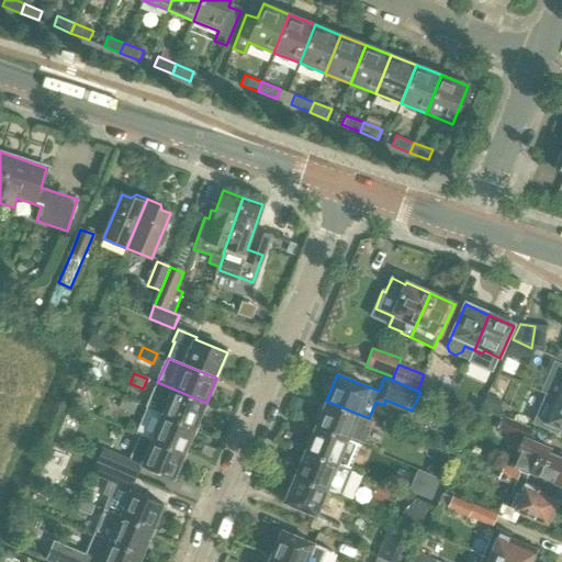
[(175,390),(164,415),(195,428),(206,403),(157,382),(157,383),(175,390)]
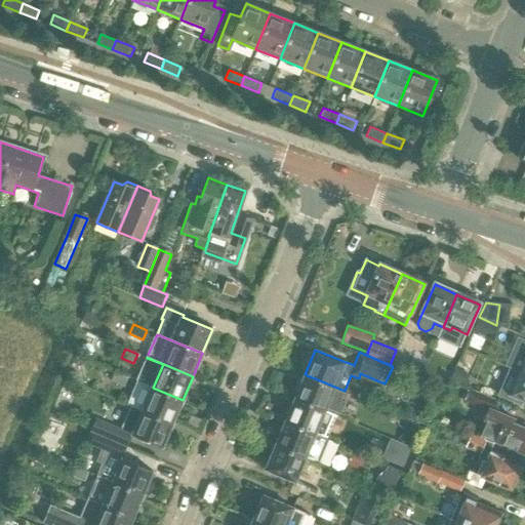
[(440,368),(435,380),(446,386),(452,373),(440,368)]
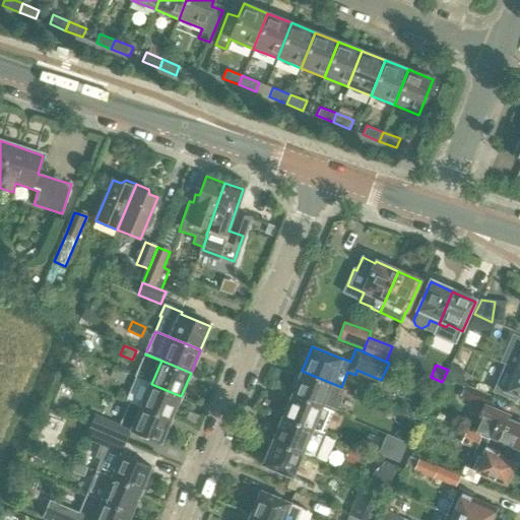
[(127,374),(114,368),(110,378),(123,383),(127,374)]
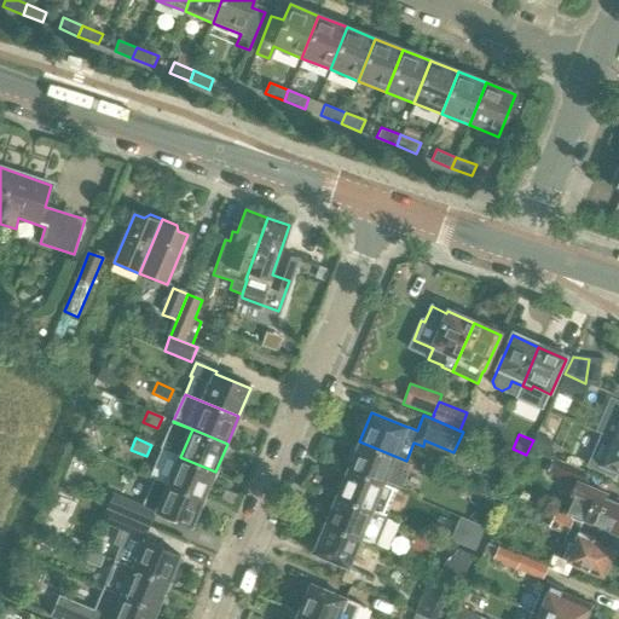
[(618,441),(612,439),(600,466),(618,474),(618,441)]
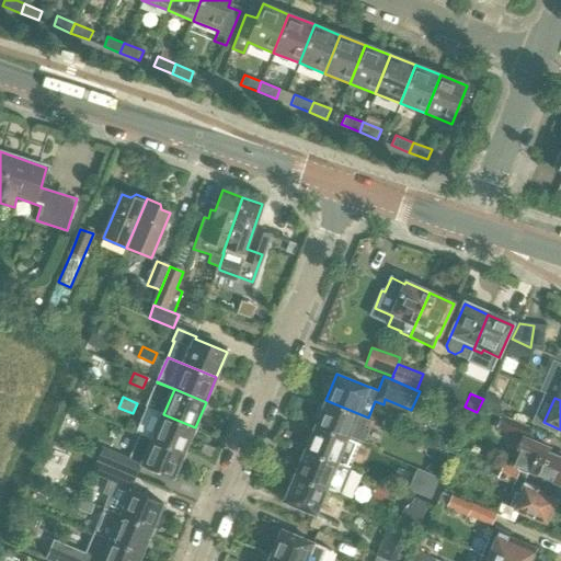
[(325,400),(315,425),(348,439),(362,445),(368,430),(364,427),(368,418),(325,400)]
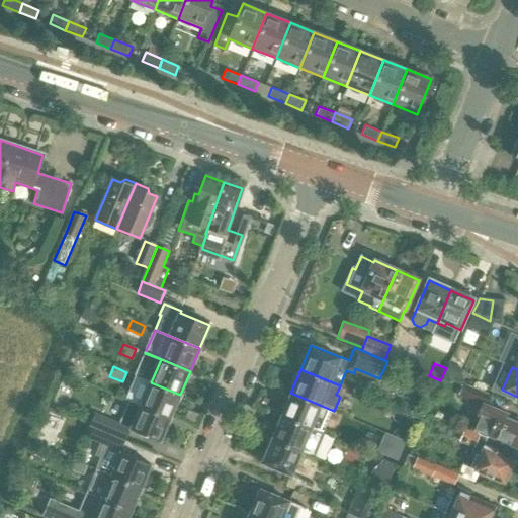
[(124,400),(130,402),(170,419),(180,395),(151,382),(136,375),(124,400)]
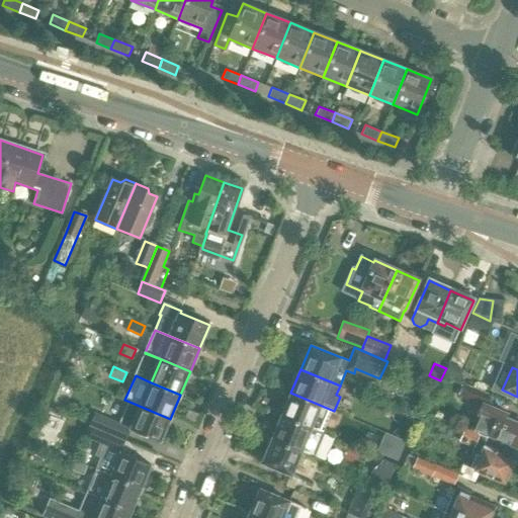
[(486,406),(491,396),(462,383),(457,396),(481,406),(476,416),(480,417),(473,432),(472,433),(488,439),(517,451),(517,422),(506,417),(507,414),(486,406)]
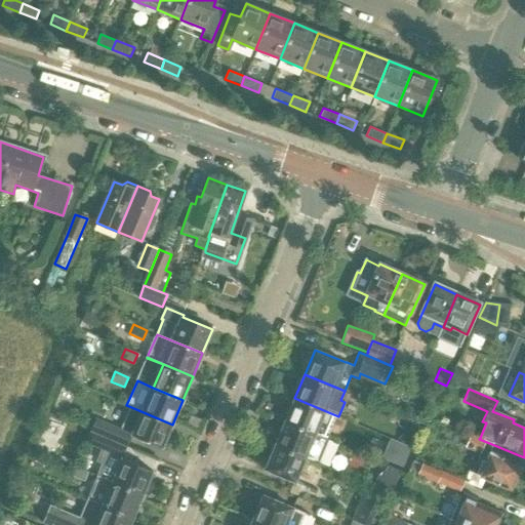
[(326,411),(294,398),(285,420),(317,434),(326,411)]
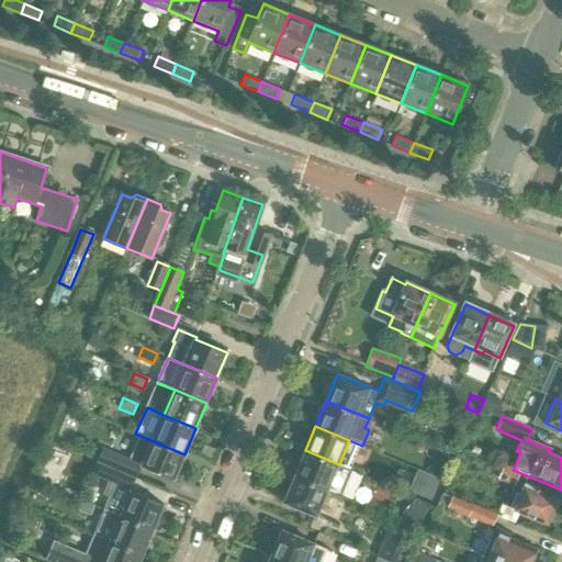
[(130,460),(143,465),(142,468),(173,481),(184,454),(141,436),(130,460)]
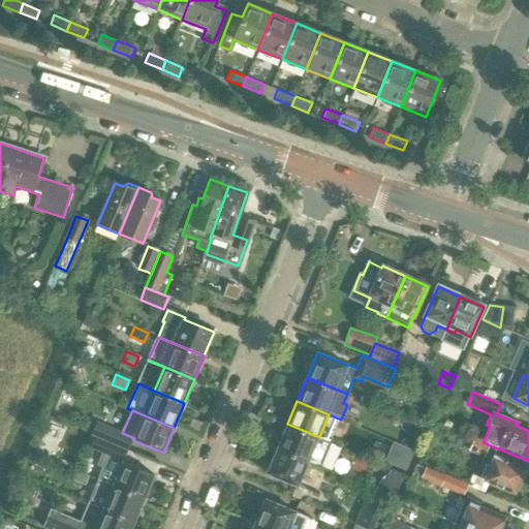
[(91,435),(114,444),(119,432),(95,423),(91,435)]
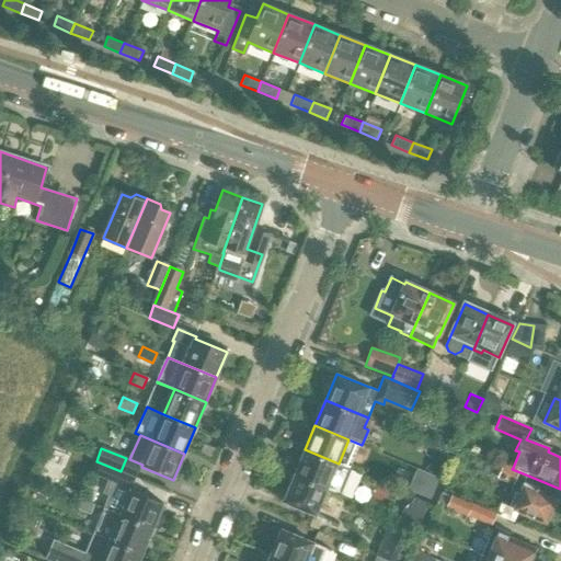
[(305,449),(294,476),(327,490),(340,494),(351,468),(339,464),(305,449)]
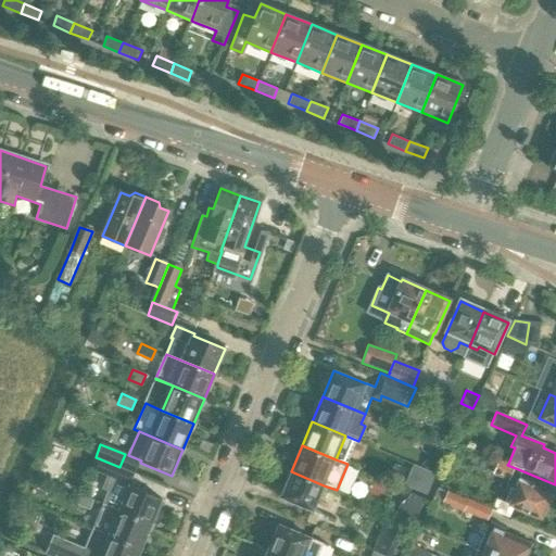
[(119,467),(96,457),(90,469),(114,479),(119,467)]
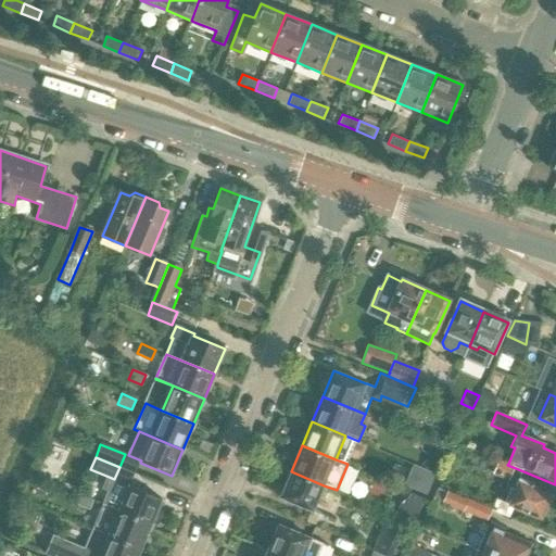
[(498,459),(493,474),(508,480),(506,485),(510,488),(505,503),(496,498),(492,510),(509,518),(514,507),(540,519),(550,495),(531,487),(532,484),(520,479),(523,471),(507,465),(508,464),(498,459)]
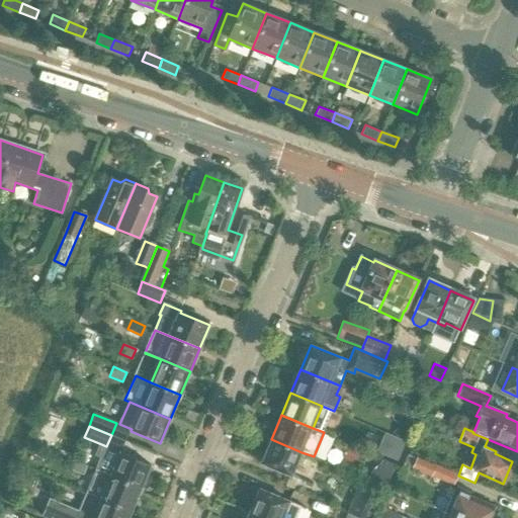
[(376,452),(398,460),(405,441),(384,433),(376,452)]
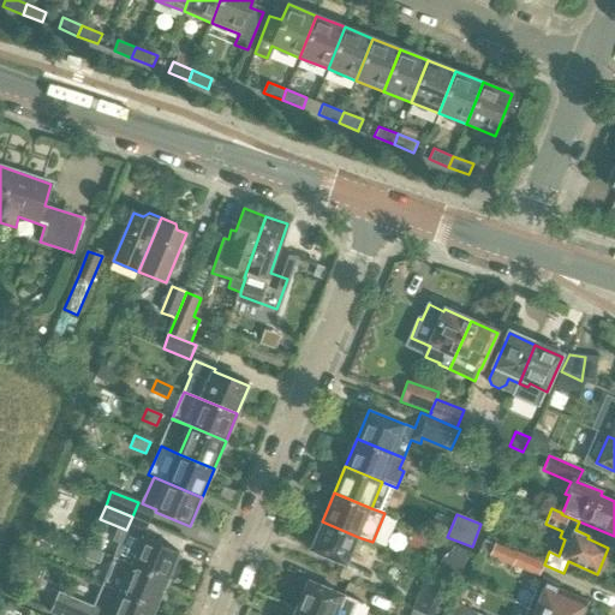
[(310,549),(347,565),(358,537),(322,521),(310,549)]
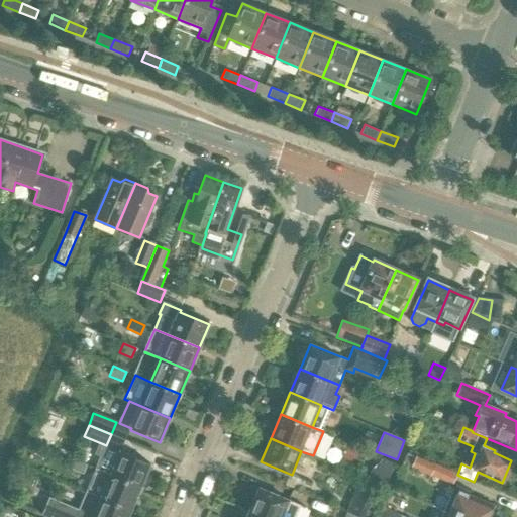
[(95,453),(100,456),(95,468),(108,473),(140,487),(150,462),(119,449),(118,451),(99,443),(95,453)]
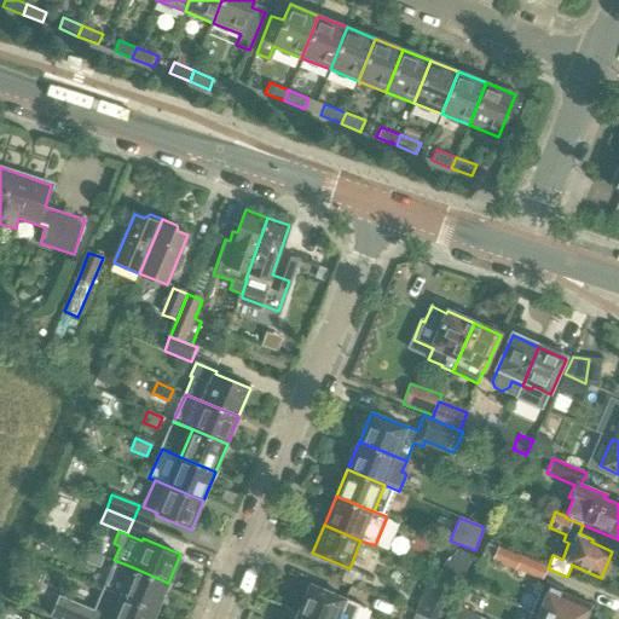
[(542,579),(548,567),(489,539),(482,554),(492,559),(516,570),(516,568),(538,578),(532,591),(539,594),(531,612),(548,618),(584,618),(590,606),(560,593),(563,586),(545,579),(542,579)]
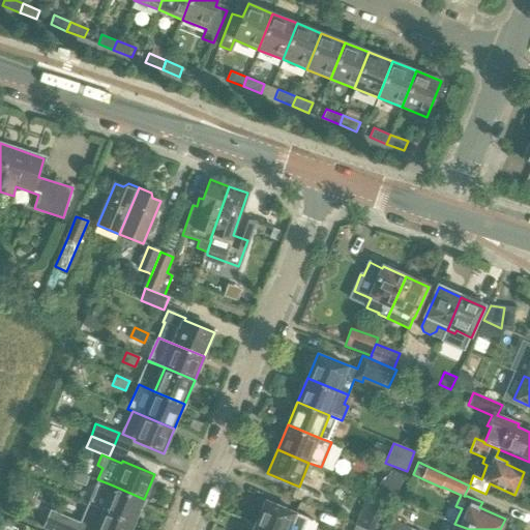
[(386,480),(381,479),(376,491),(394,499),(405,475),(391,469),(386,480)]
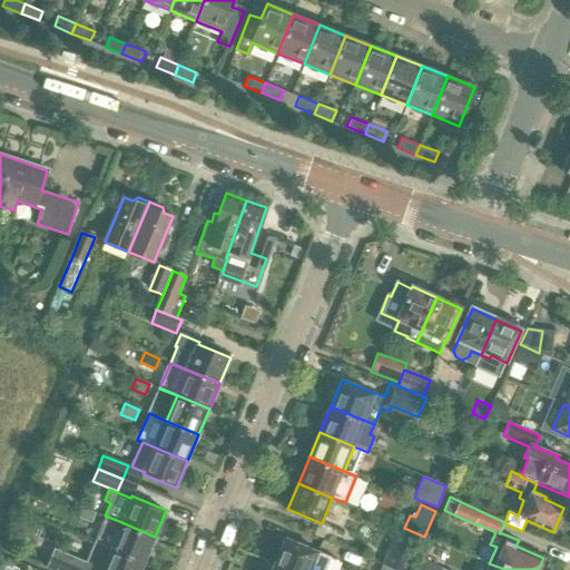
[(81,507),(78,517),(92,522),(96,513),(81,507)]
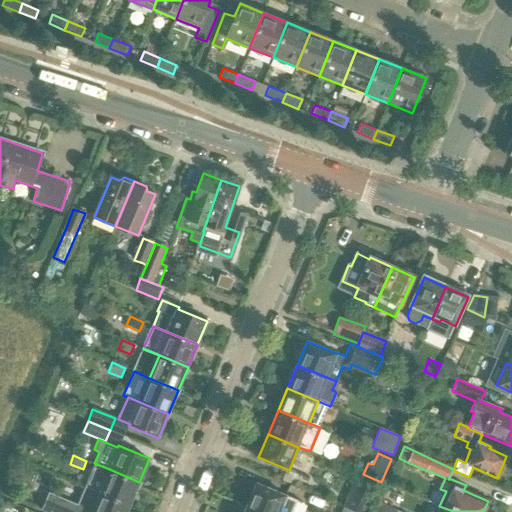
[(94,463),(85,486),(129,505),(139,482),(107,468),(94,463)]
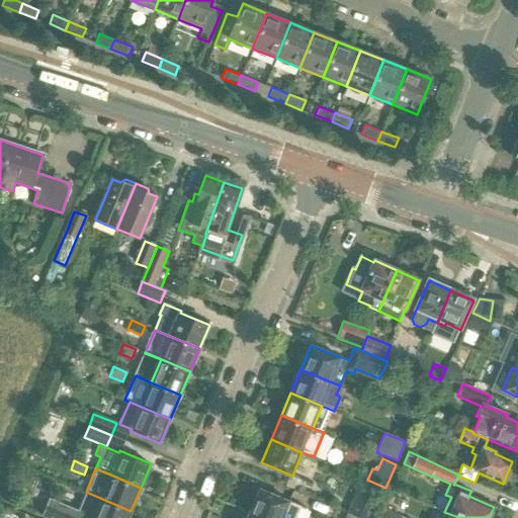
[(260,490),(250,514),(260,517),(296,517),(301,507),(260,490)]
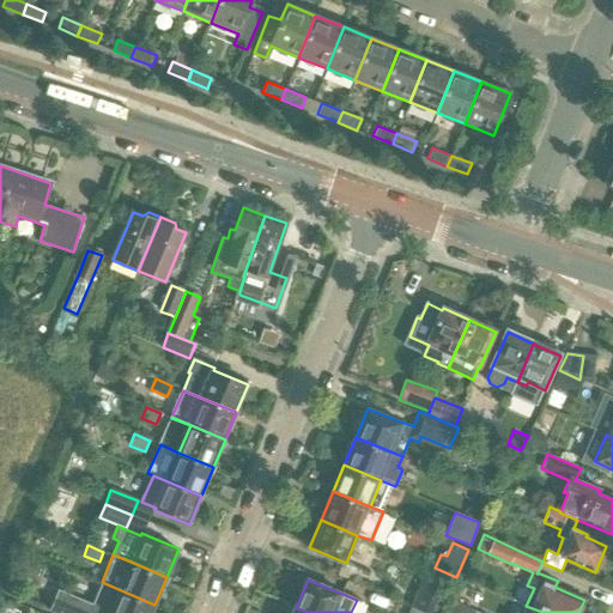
[(411,607),(424,612),(436,612),(445,590),(422,581),(411,607)]
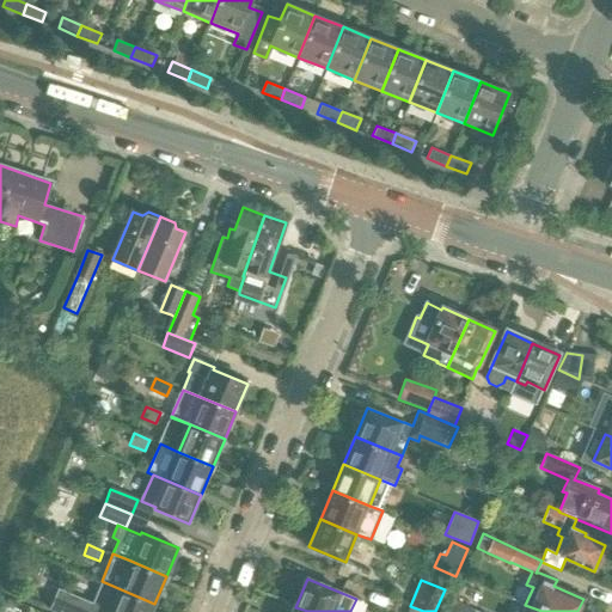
[(151,611),(154,604),(102,582),(93,603),(60,588),(50,609),(57,611),(151,611)]
